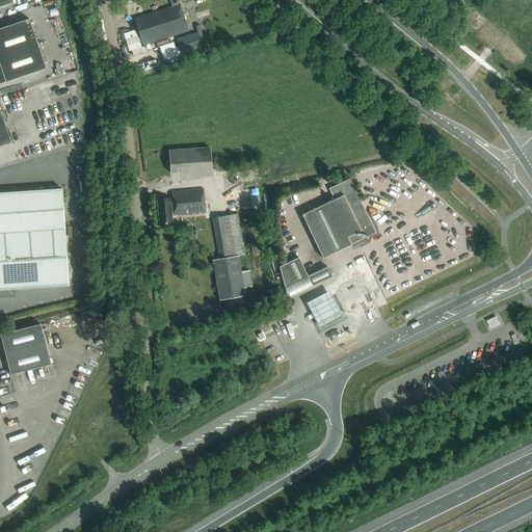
[(178,0),(169,0),(173,6),(134,19),(142,46),(188,31),(180,5),(179,5),(178,0)]
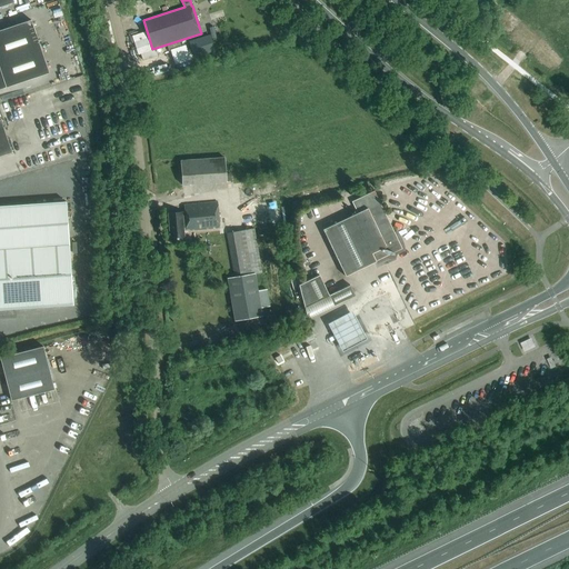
[(0,89),(49,73),(31,21),(0,31),(0,89)]
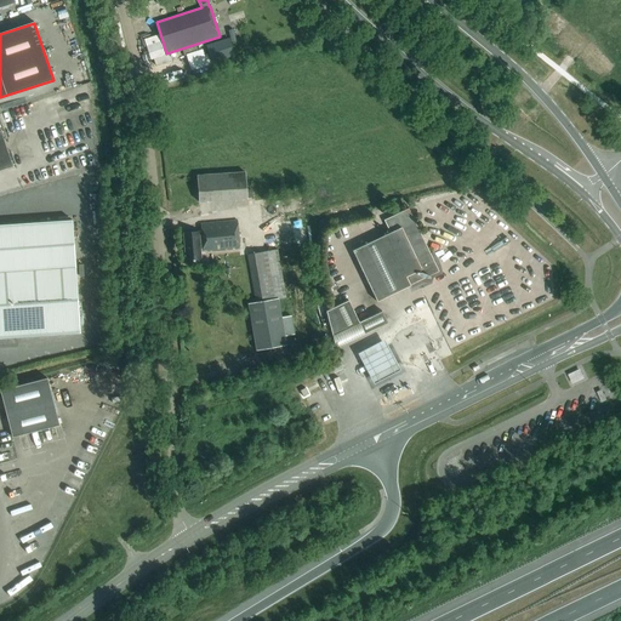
[(228,38),(206,45),(212,62),(234,55),(228,38)]
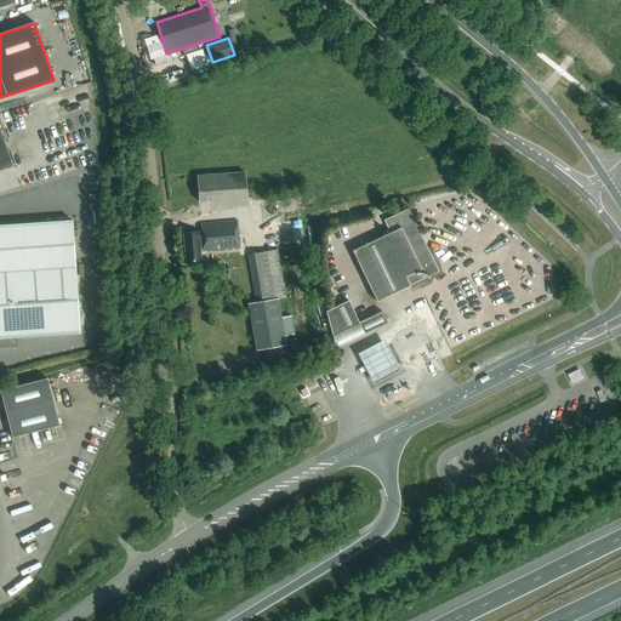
[(0,170),(13,166),(1,131),(0,131),(0,170)]
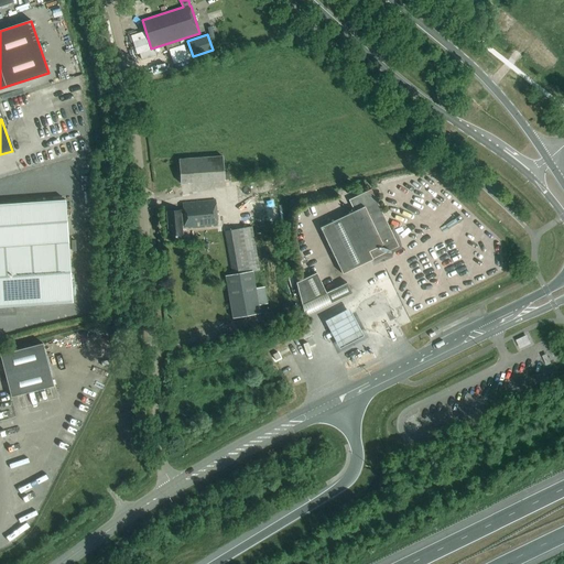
[(223,156),(179,159),(181,183),(224,181),(223,156)]
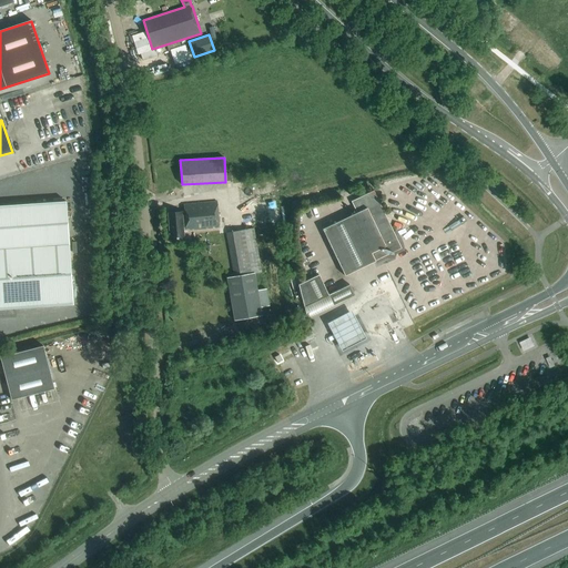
[(344,275),(401,247),(398,242),(373,190),(351,201),(356,212),(322,229),(344,275)]
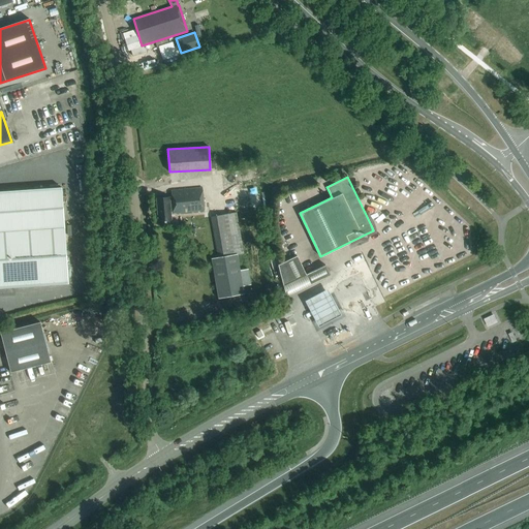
[(62,187),(38,189),(40,229),(65,228),(62,187)]
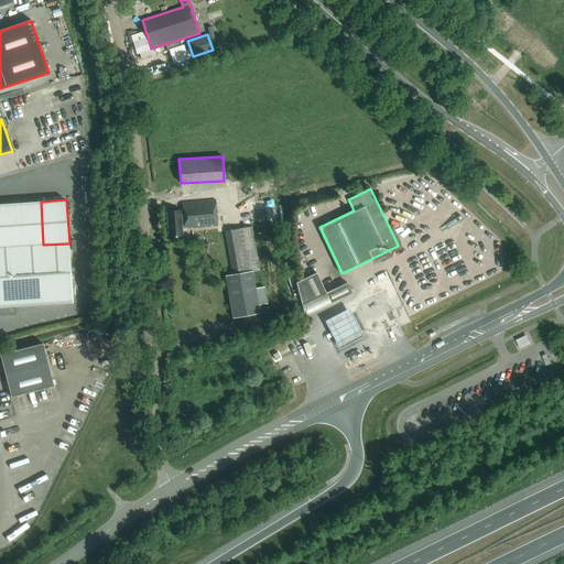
[(169,237),(183,236),(183,237),(184,237),(183,228),(188,228),(190,229),(217,227),(215,201),(183,204),(183,210),(166,212),(169,237)]
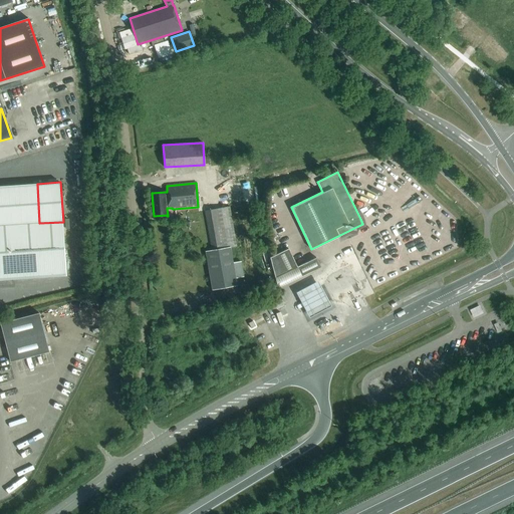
[(0,225),(39,223),(37,184),(0,186),(0,225)]
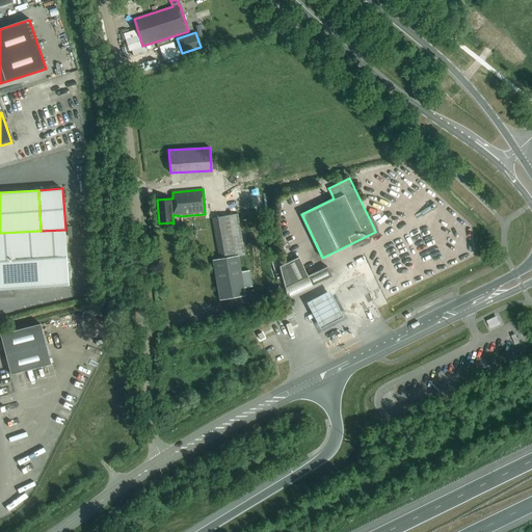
[(238,257),(245,256),(238,214),(212,218),(219,260),(238,257)]
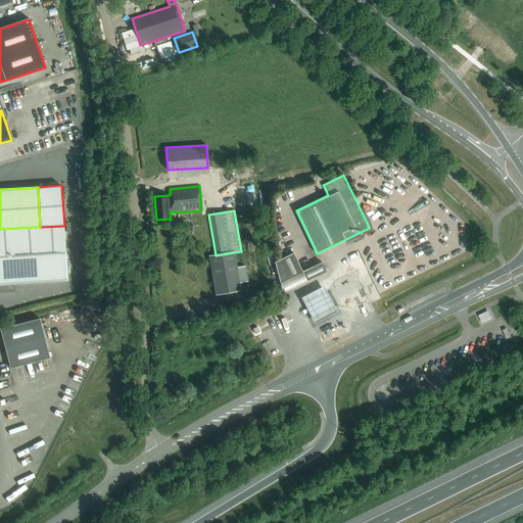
[(40,227),(0,229),(0,291),(14,290),(13,284),(68,280),(64,226),(40,227)]
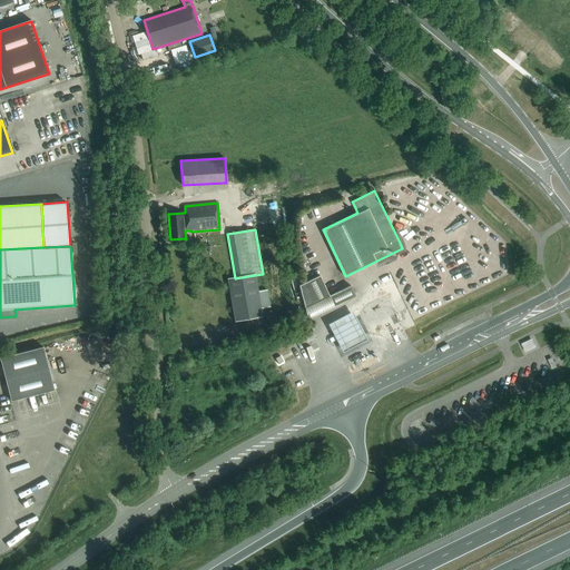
[(351,285),(330,295),(320,275),(298,285),(308,318),(355,295),(351,285)]
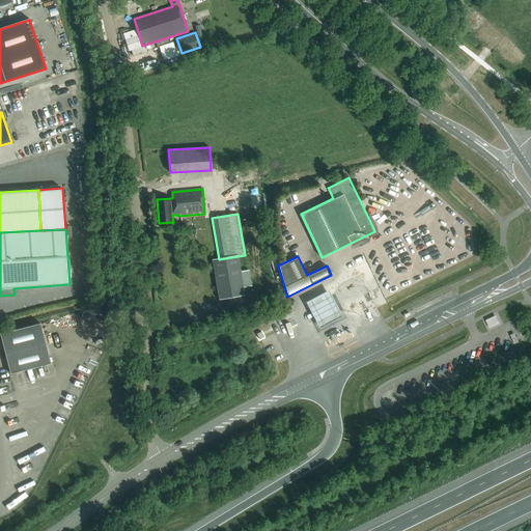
[(329,291),(307,303),(320,328),(342,316),(329,291)]
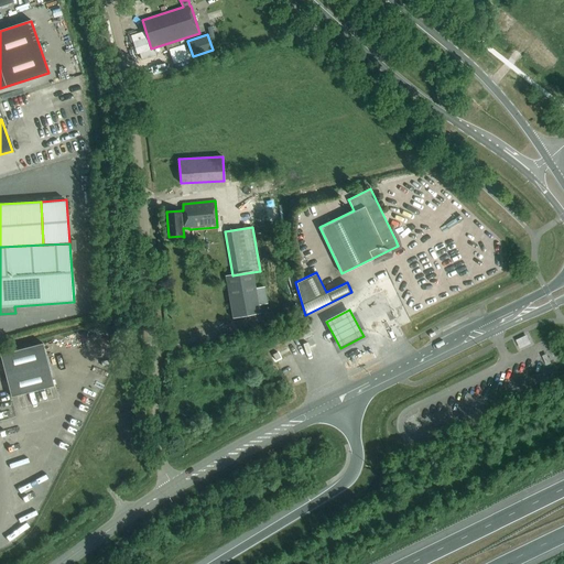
[(527,335),(516,339),(519,346),(529,342),(527,335)]
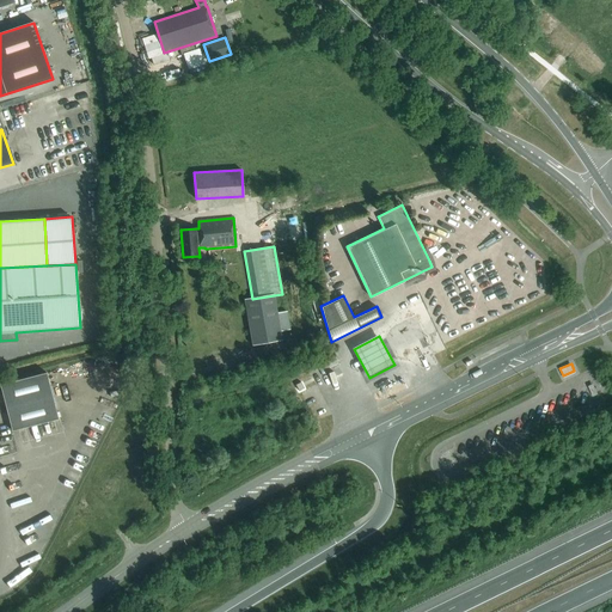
[(13,430),(60,418),(48,372),(1,384),(13,430)]
